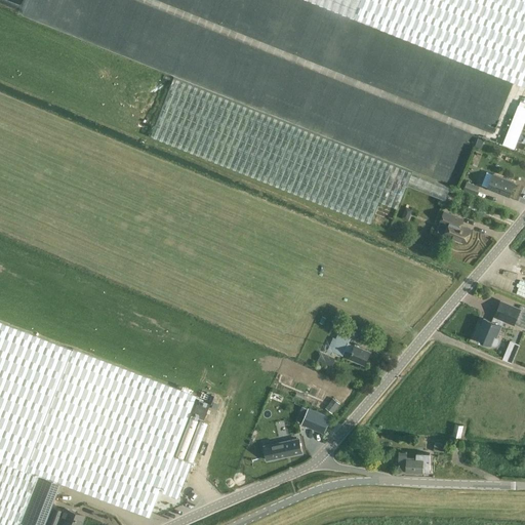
[(524,0),(308,0),(524,86),(524,0)]
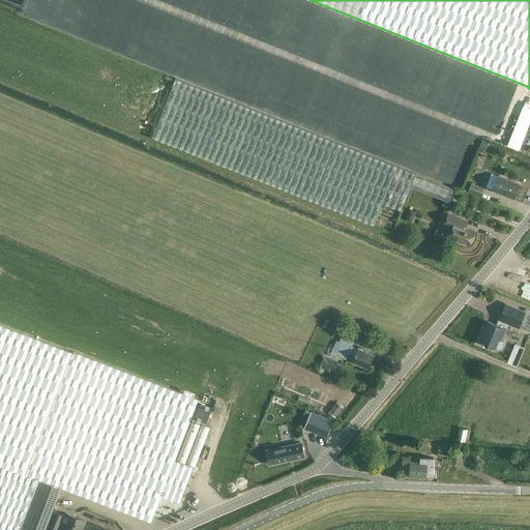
[(152,138),(374,226),(383,204),(402,211),(411,187),(449,202),(454,189),(175,79),(152,138)]
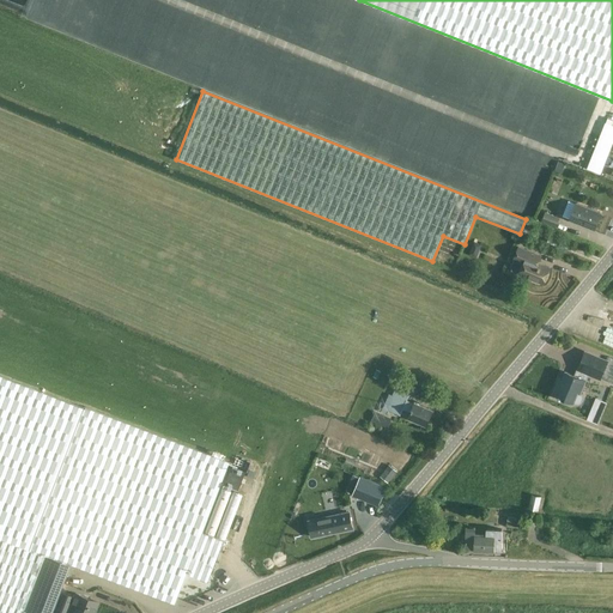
[(596,231),(604,214),(576,204),(569,222),(596,231)]
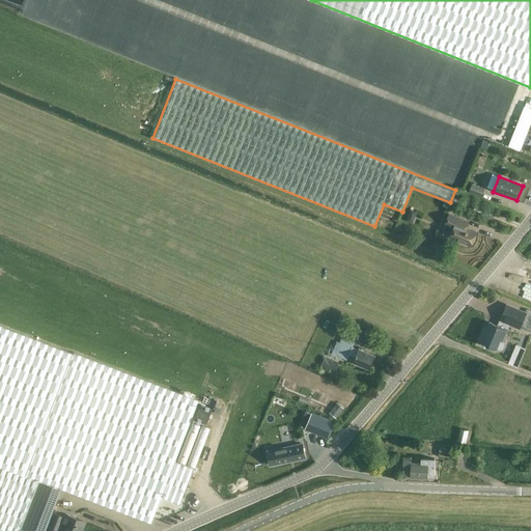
[(470,184),(468,192),(481,195),(482,186),(470,184)]
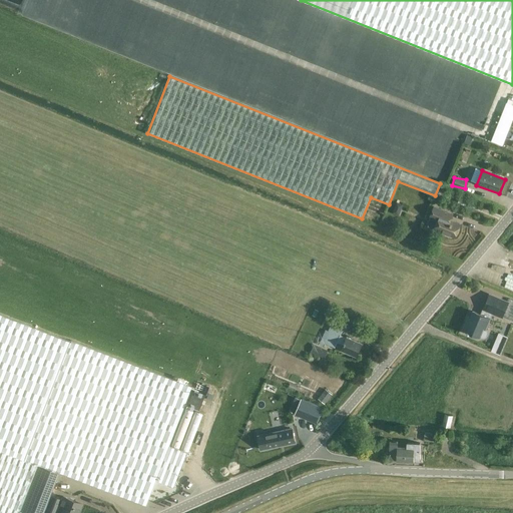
[(434,229),(455,237),(460,224),(445,218),(447,212),(434,207),(430,217),(428,223),(428,226),(435,228),(434,229)]
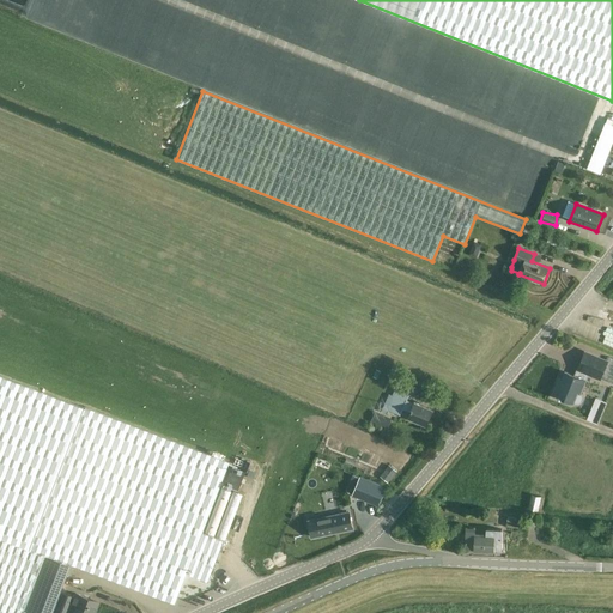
[(610,360),(584,351),(574,376),(565,372),(560,386),(557,384),(553,394),(578,405),(582,404),(584,399),(583,395),(582,394),(590,375),(600,380),(610,360)]
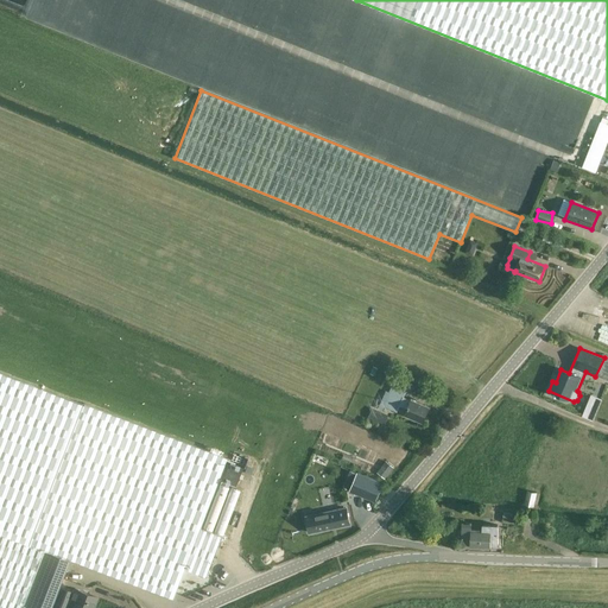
[(0,607),(50,607),(59,587),(69,561),(172,600),(183,569),(206,577),(221,536),(200,527),(226,460),(0,372),(0,607)]
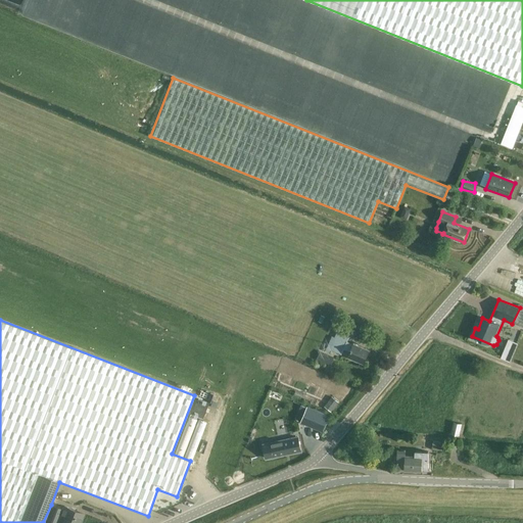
[(348,357),(363,363),(369,350),(353,344),(347,341),(349,337),(337,331),(333,339),(331,338),(325,350),(329,352),(331,349),(341,354),(343,348),(350,351),(348,357)]
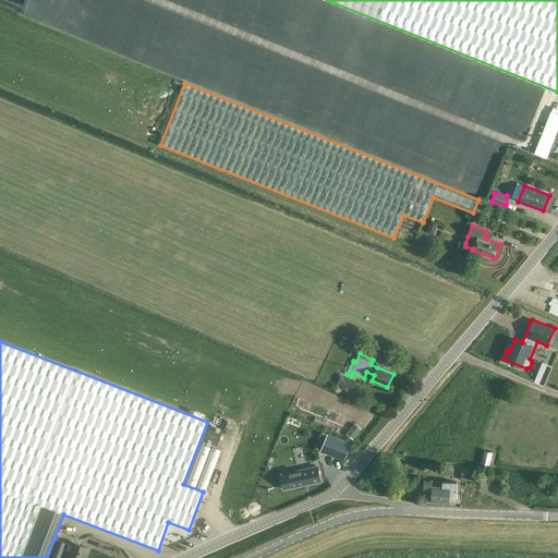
[(543,362),(535,380),(545,385),(553,365),(543,362)]
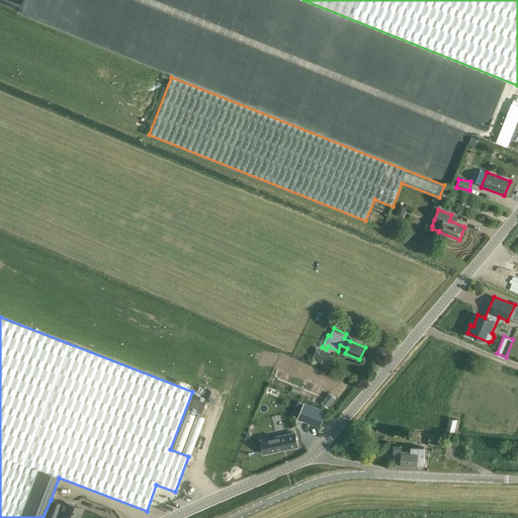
[(313,357),(328,361),(330,352),(316,348),(313,357)]
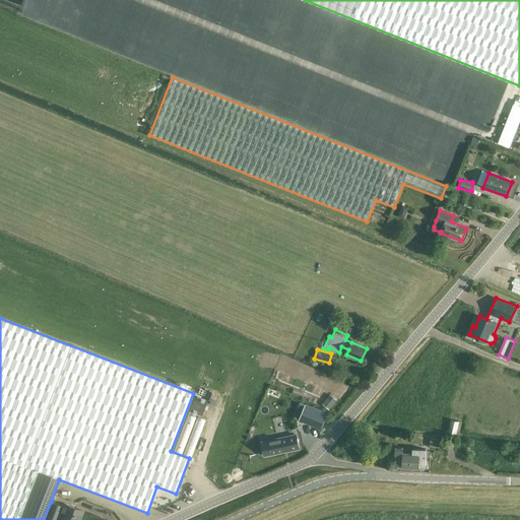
[(321,429),(327,413),(306,404),(300,419),(321,429)]
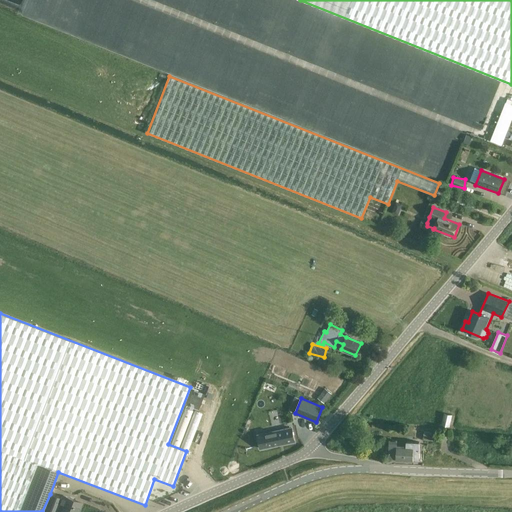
[(277,431),(258,435),(261,448),(294,441),(292,428),(291,428),(289,422),(294,421),(291,409),(287,410),(287,412),(268,416),(270,425),(276,424),(277,431)]
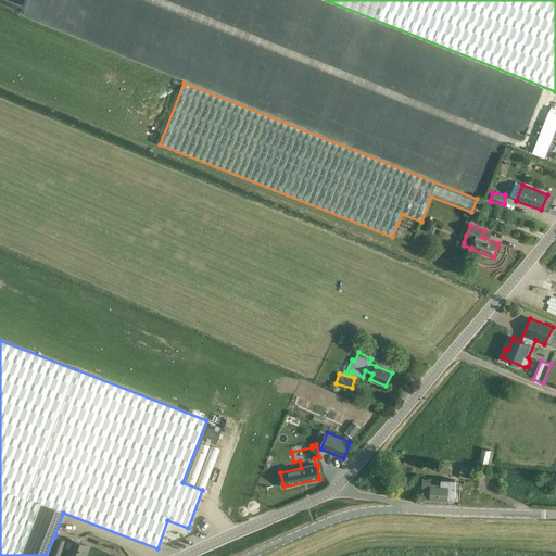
[(483,444),(479,462),(488,464),(492,446),(483,444)]
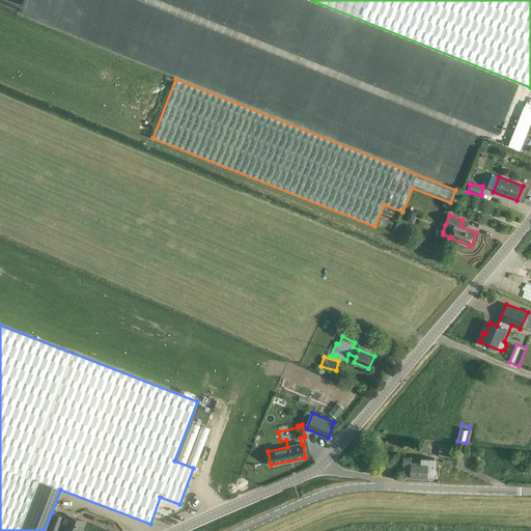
[(439,447),(438,455),(448,456),(449,448),(439,447)]
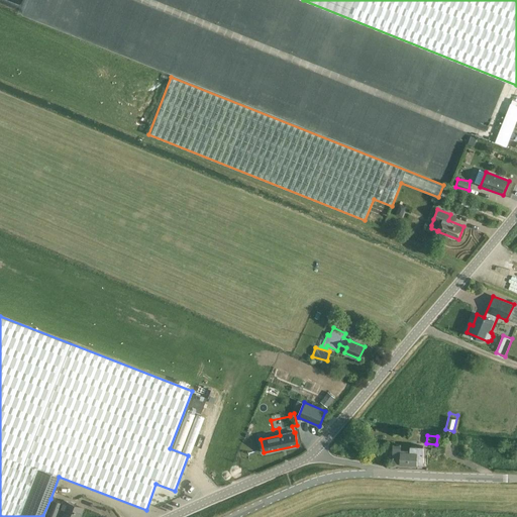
[(400,464),(423,466),(424,446),(410,446),(410,451),(400,451),(400,445),(394,445),(393,463),(400,463),(400,464)]
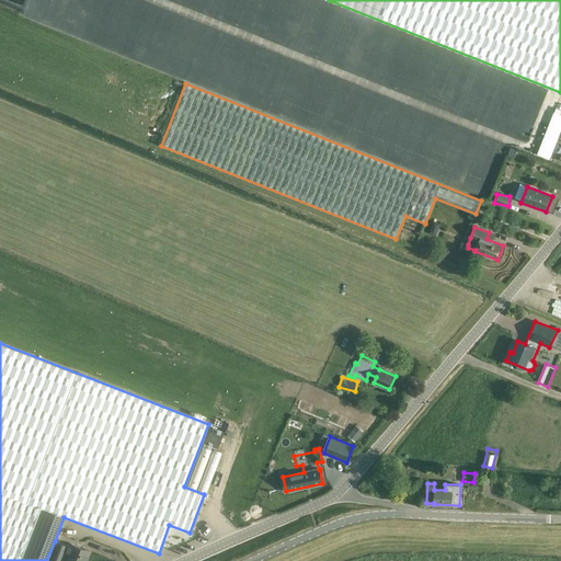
[(61,560),(86,560),(90,551),(69,542),(68,546),(61,544),(58,551),(65,553),(61,560)]
